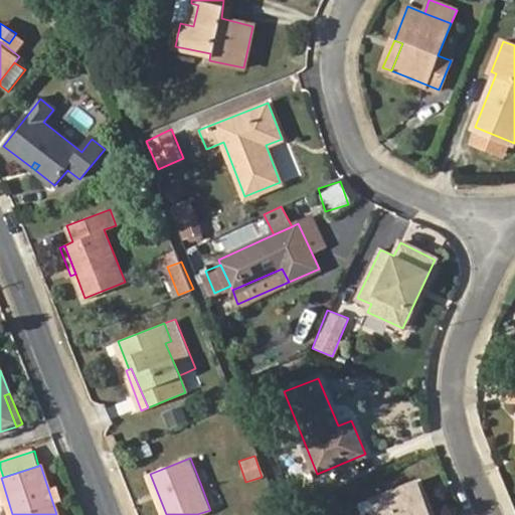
[(210,479),(200,483),(209,507),(219,503),(210,479)]
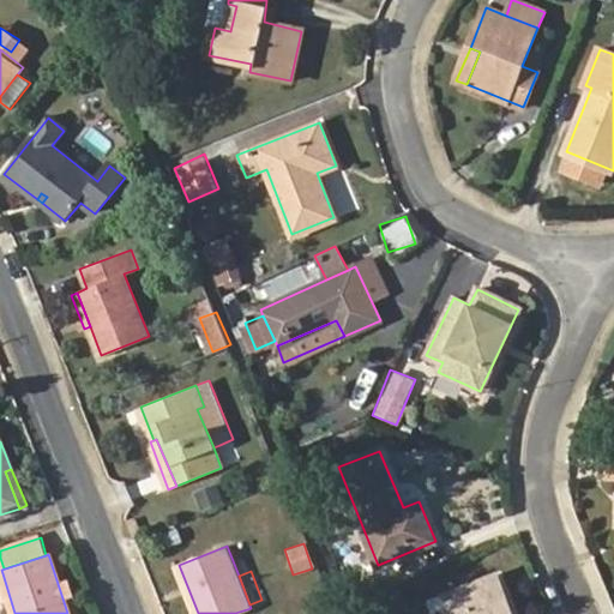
[(0,613),(14,613),(2,573),(0,573),(0,613)]
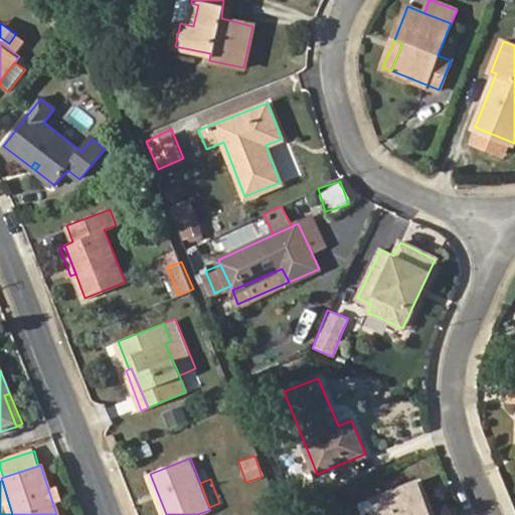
[(417,482),(408,486),(416,507),(426,503),(417,482)]
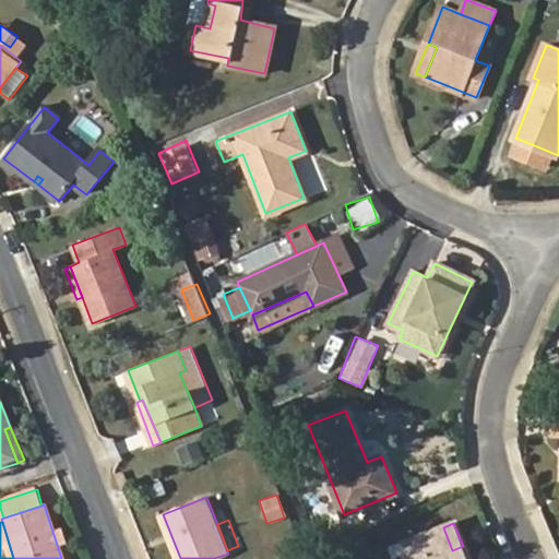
[(452,550),(443,527),(405,542),(412,558),(467,558),(463,546),(452,550)]
